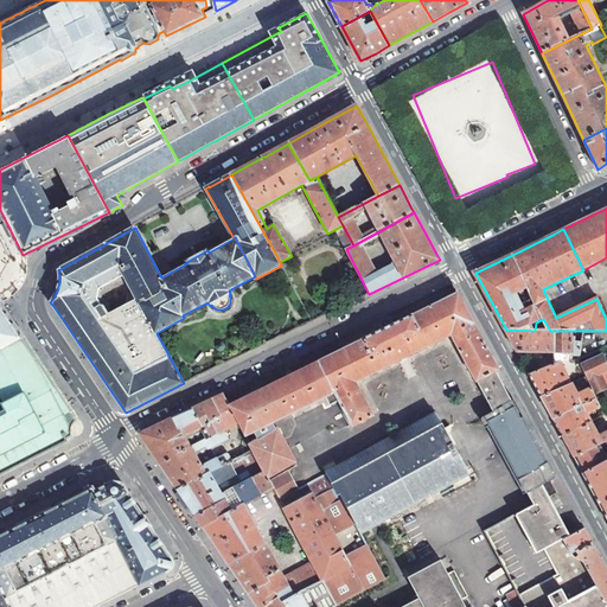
[(363,339),(229,406),(240,423),(246,435),(259,429),(317,401),(326,396),(331,406),(338,401),(352,426),(374,415),(356,382),(453,333),(494,411),(484,417),(487,423),(491,422),(529,493),(542,486),(556,478),(545,457),(521,410),(506,385),(500,374),(457,293),(413,315),(413,314),(394,324),(393,323),(387,325),(381,328),(382,330),(363,339)]
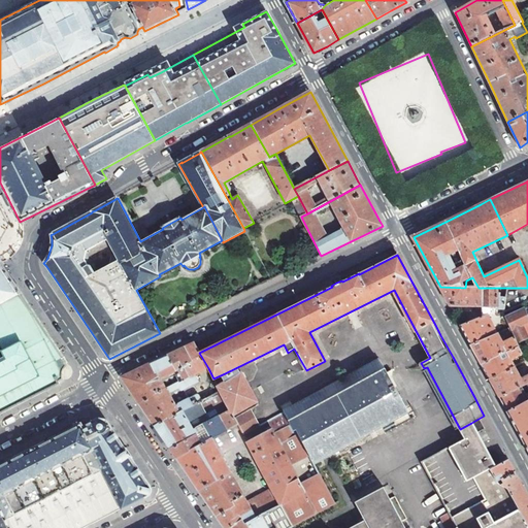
[(0,414),(7,410),(45,391),(45,390),(59,383),(59,381),(63,378),(63,375),(63,374),(63,371),(64,369),(65,367),(66,366),(67,364),(65,363),(67,362),(21,292),(21,291),(21,290),(20,288),(18,289),(2,264),(3,263),(1,260),(0,260),(0,414)]
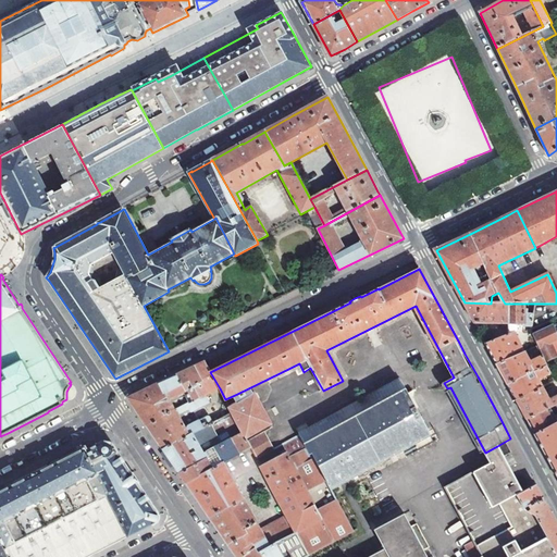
[(491,304),(465,302),(474,322),(504,324),(505,330),(481,334),(486,343),(510,334),(511,304),(505,304),(491,304)]
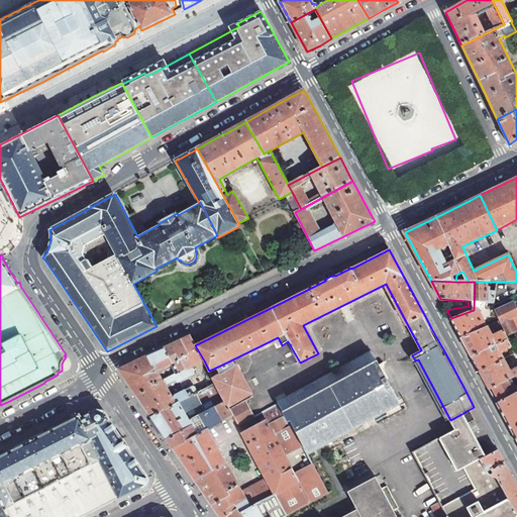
[(474,310),(451,318),(459,334),(461,337),(487,326),(478,311),(481,309),(480,303),(494,303),(495,293),(487,292),(488,288),(491,287),(492,286),(496,286),(496,282),(490,282),(475,282),(474,310)]
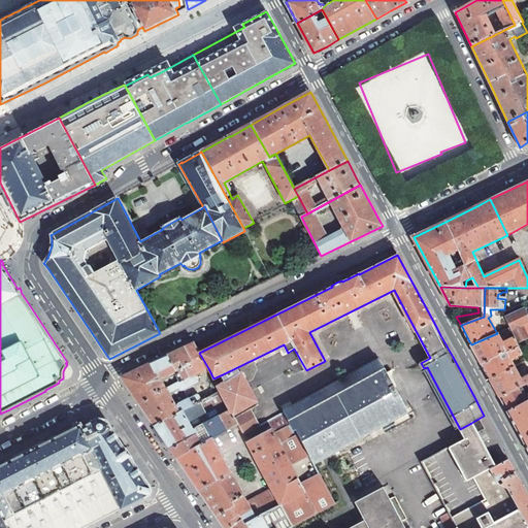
[(527,316),(525,309),(505,319),(510,328),(517,342),(527,336),(527,316)]
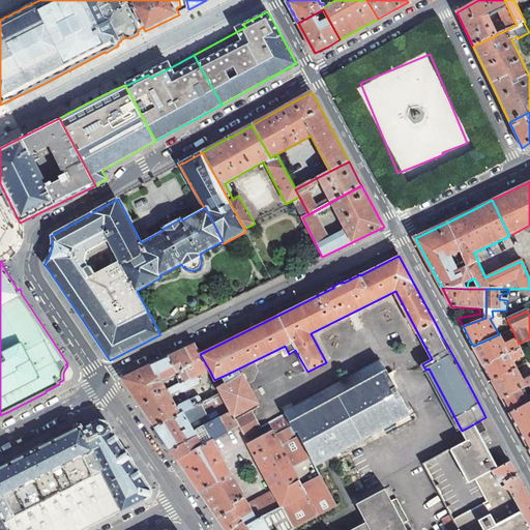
[(502,341),(499,334),(473,346),(475,350),(483,365),(521,347),(519,344),(512,329),(505,332),(508,337),(510,343),(505,345),(502,341)]
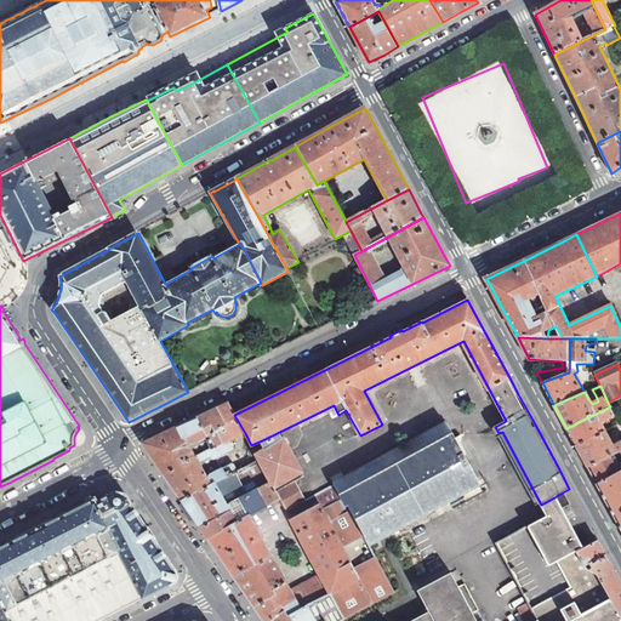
[(585,392),(588,399),(596,396),(592,389),(585,392)]
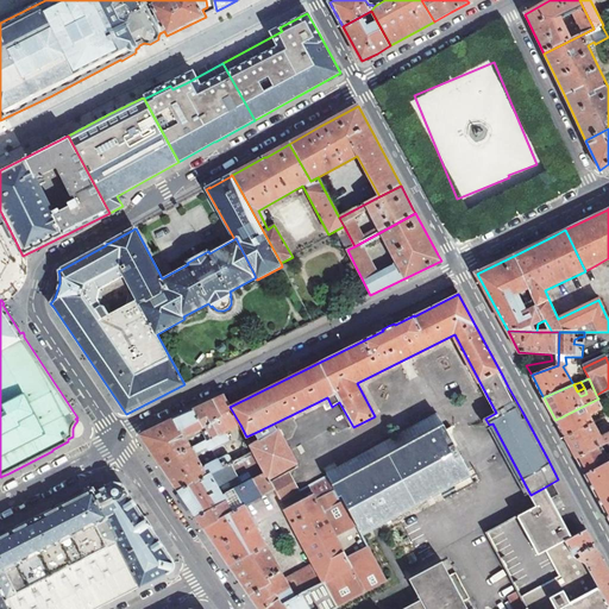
[(218,399),(213,401),(221,418),(211,422),(218,434),(219,435),(225,433),(240,425),(230,407),(224,395),(218,399)]
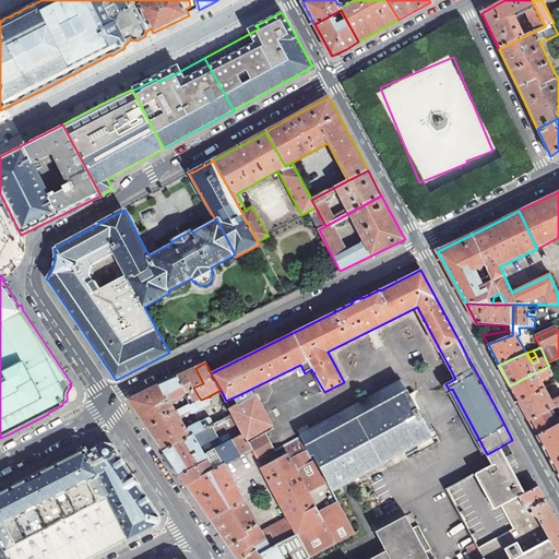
[(305,375),(305,373),(300,365),(292,369),(294,373),(298,371),(300,377),(305,375)]
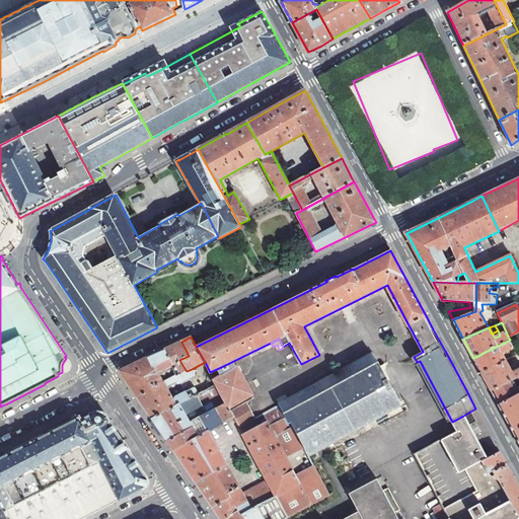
[(510,340),(473,358),(475,361),(482,373),(506,360),(502,353),(514,348),(510,340)]
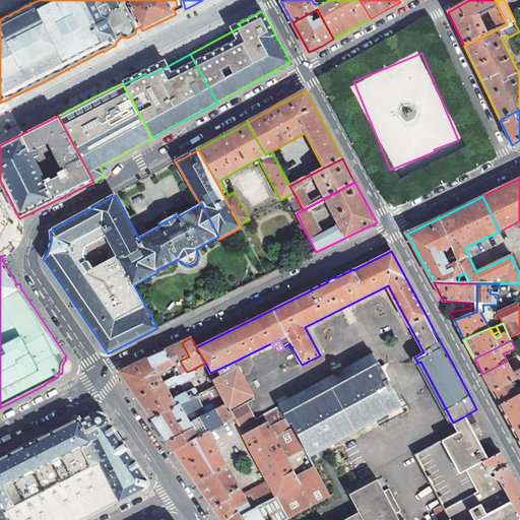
[(186,371),(180,361),(189,356),(182,342),(154,355),(120,372),(135,394),(137,397),(186,371)]
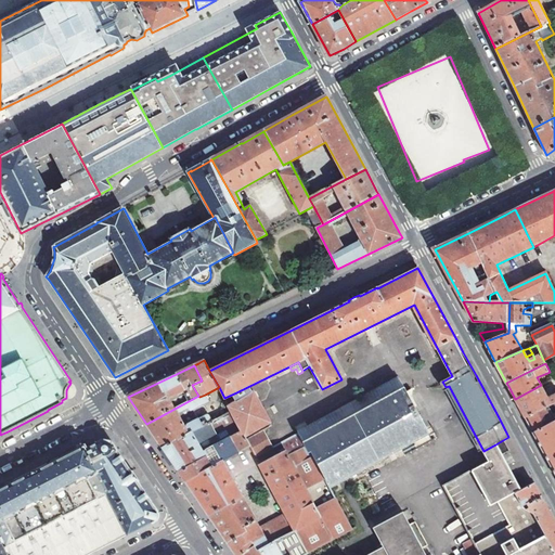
[(298,435),(304,444),(405,388),(400,378),(297,434),(298,435)]
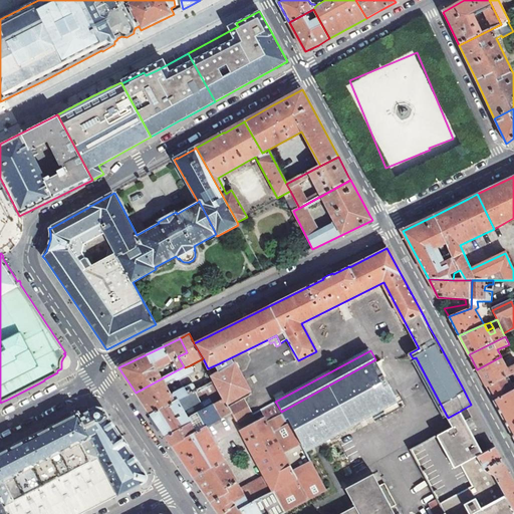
[(501,356),(477,369),(485,384),(486,387),(507,375),(513,372),(513,371),(513,364),(507,368),(501,356)]
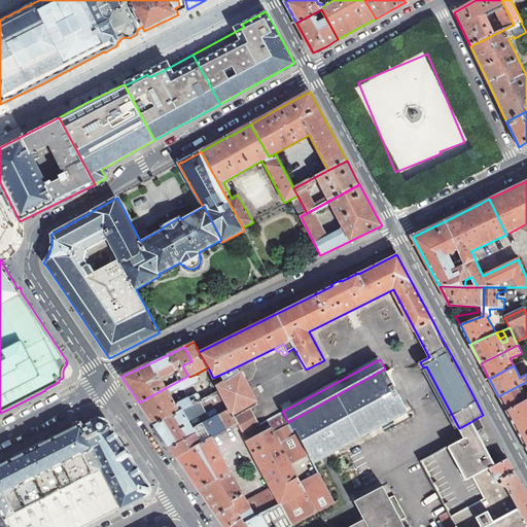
[(385,369),(288,422),(293,432),(296,430),(314,462),(408,411),(385,369)]
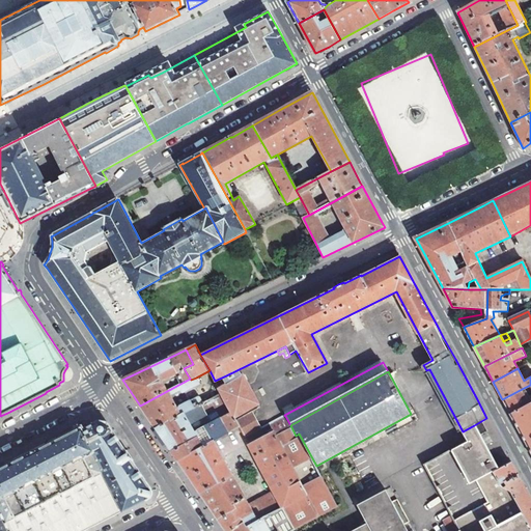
[(215,381),(217,385),(228,380),(226,375),(215,381)]
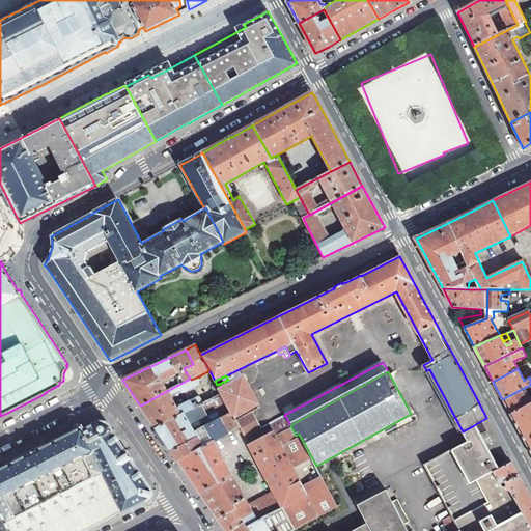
[(244,375),(220,389),(222,393),(229,407),(232,413),(234,418),(259,404),(244,375)]
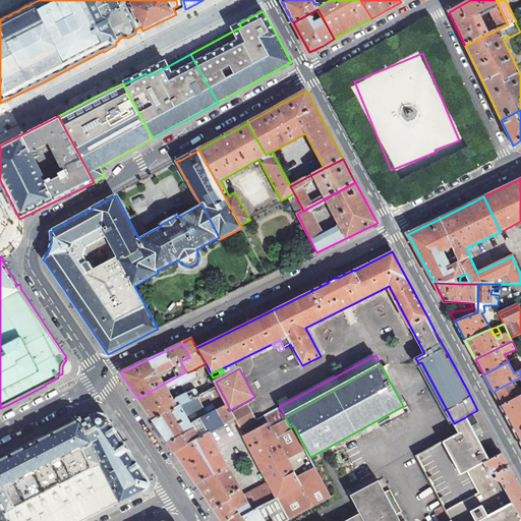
[(195,377),(192,370),(187,372),(186,371),(137,398),(151,416),(153,420),(198,396),(195,391),(188,394),(187,393),(177,399),(175,402),(168,388),(177,383),(178,386),(187,382),(189,386),(196,382),(194,378),(195,377)]
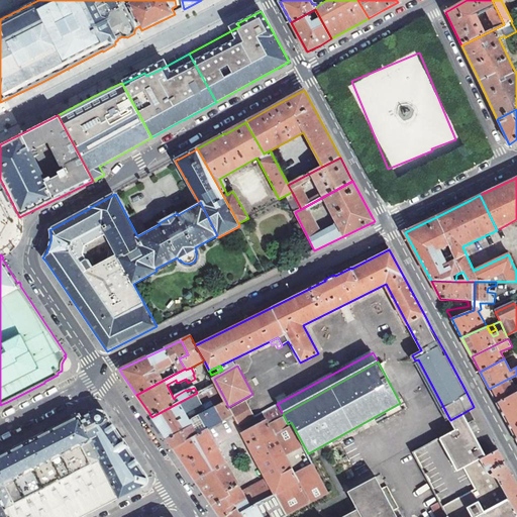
[(510,378),(489,389),(495,400),(497,403),(516,391),(516,374),(516,375),(516,376),(516,384),(514,386),(510,378)]
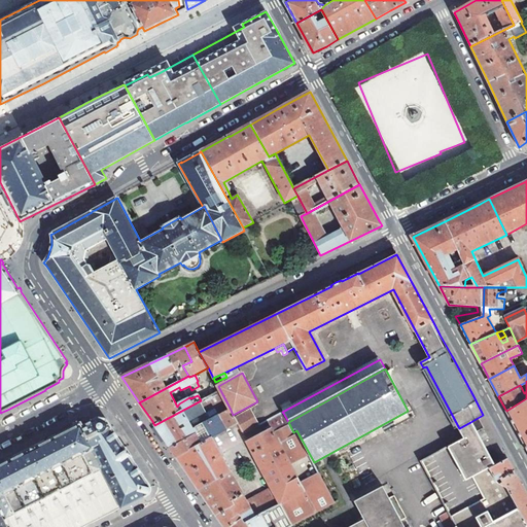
[(167,443),(169,446),(170,448),(206,429),(204,424),(210,421),(206,412),(209,411),(222,403),(223,406),(227,403),(220,390),(201,400),(154,425),(167,443)]
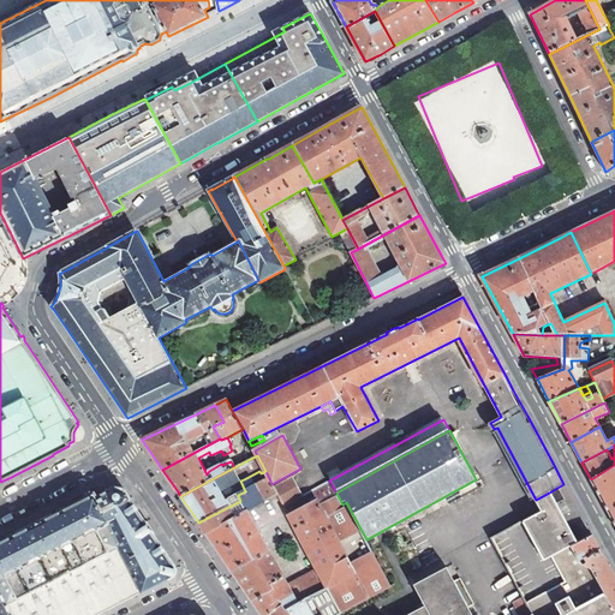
[(614,465),(591,479),(593,484),(614,524),(614,465)]
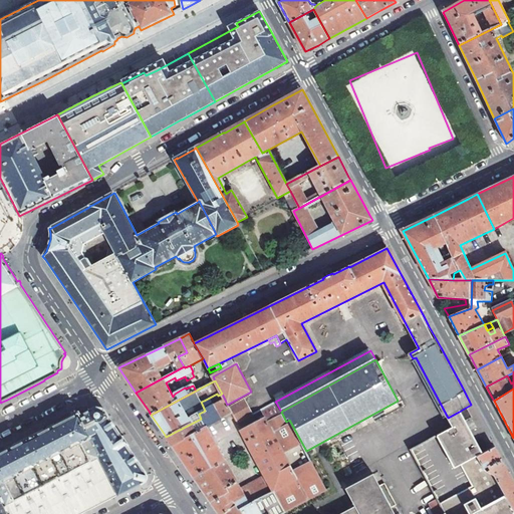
[(201,419),(166,437),(168,440),(170,443),(172,446),(207,427),(232,414),(229,408),(227,405),(225,400),(221,402),(208,409),(205,411),(199,414),(201,419)]
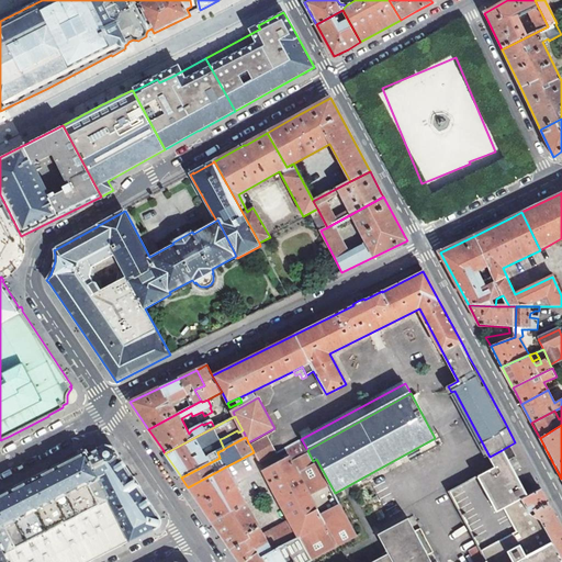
[(267,437),(250,446),(254,452),(259,463),(276,453),(267,437)]
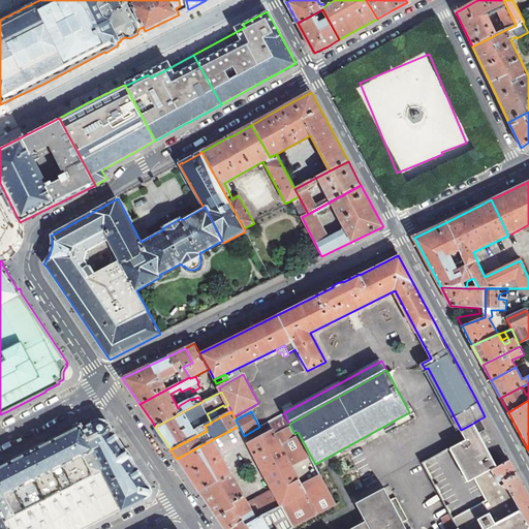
[(213,439),(177,459),(186,472),(193,484),(223,527),(224,528),(229,528),(242,522),(244,526),(281,506),(293,528),(337,505),(315,464),(298,432),(294,434),(289,424),(284,414),(269,423),(273,429),(247,443),(273,490),(248,503),(213,439)]
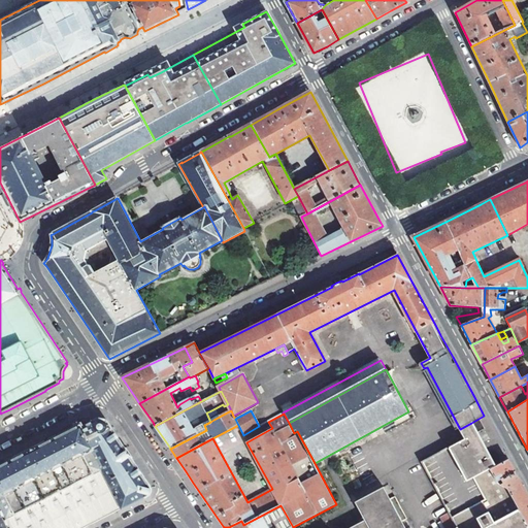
[(0,527),(83,527),(147,495),(150,494),(150,493),(151,491),(151,489),(151,488),(150,487),(127,452),(107,422),(105,421),(104,420),(102,419),(100,419),(99,419),(96,420),(83,427),(80,424),(75,426),(76,428),(56,438),(55,437),(7,462),(7,463),(0,466),(0,527)]
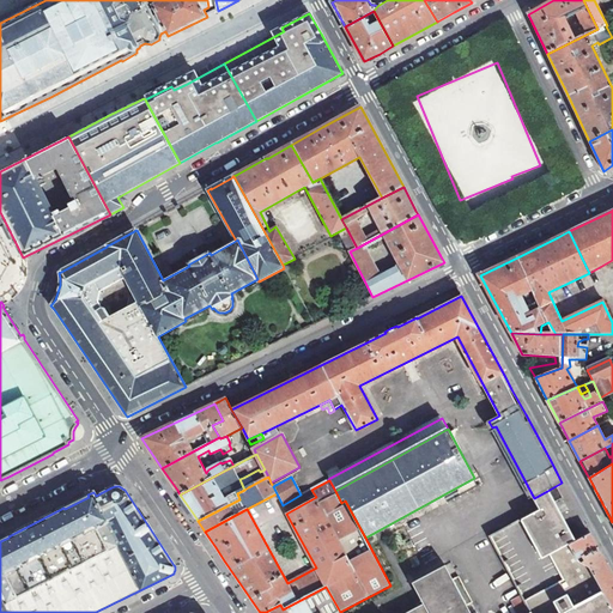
[(547,491),(534,498),(540,510),(554,503),(547,491)]
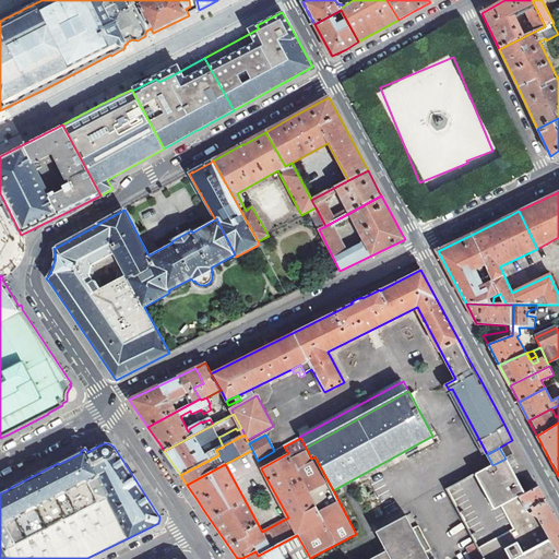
[(516,479),(506,459),(492,465),(475,475),(494,510),(500,507),(513,530),(478,549),(483,558),(558,558),(558,556),(538,519),(526,510),(519,497),(524,495),(516,479)]
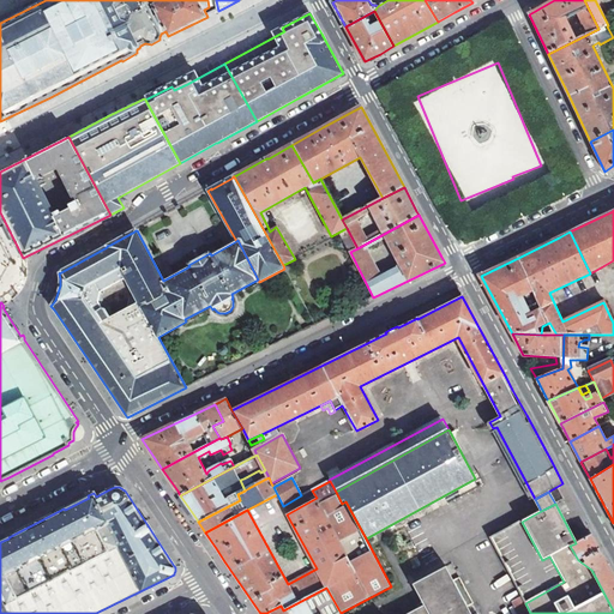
[(590,535),(576,543),(570,546),(578,560),(599,551),(596,547),(590,535)]
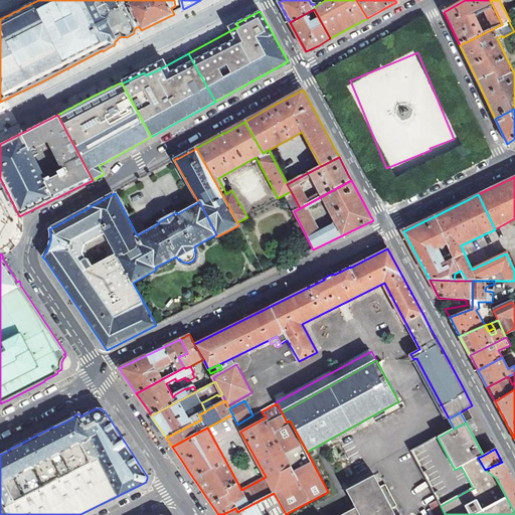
[(514,485),(504,465),(502,462),(485,470),(496,478),(514,512),(514,485)]
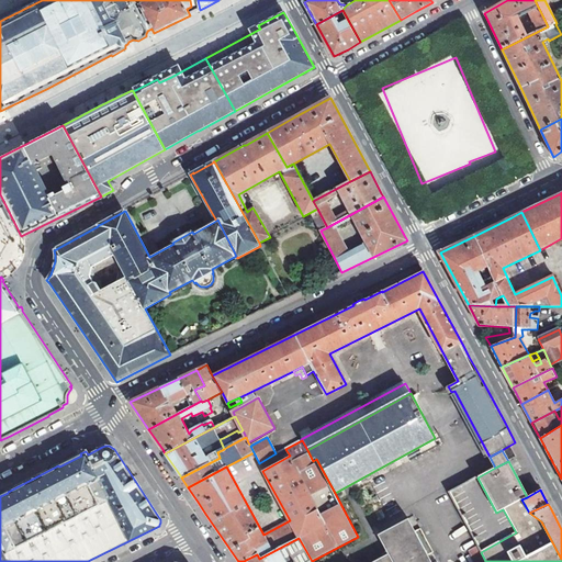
[(431,561),(428,555),(434,552),(420,529),(416,531),(408,518),(378,535),(389,554),(373,561),(431,561)]
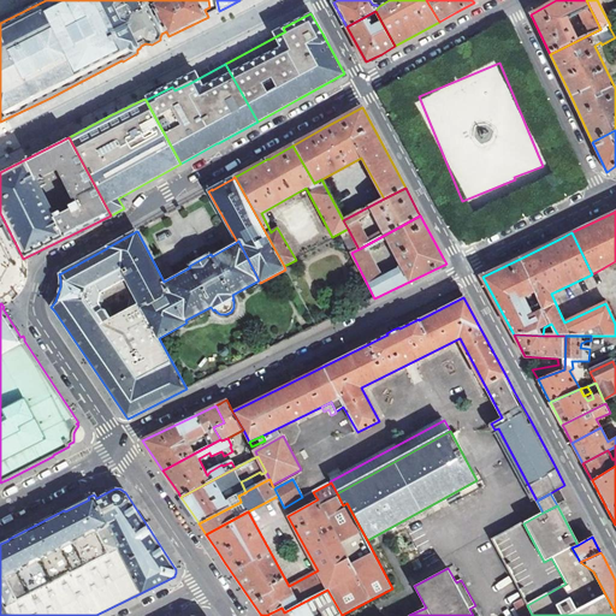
[(282,608),(267,615),(341,615),(342,615),(327,590),(284,612),(282,608)]
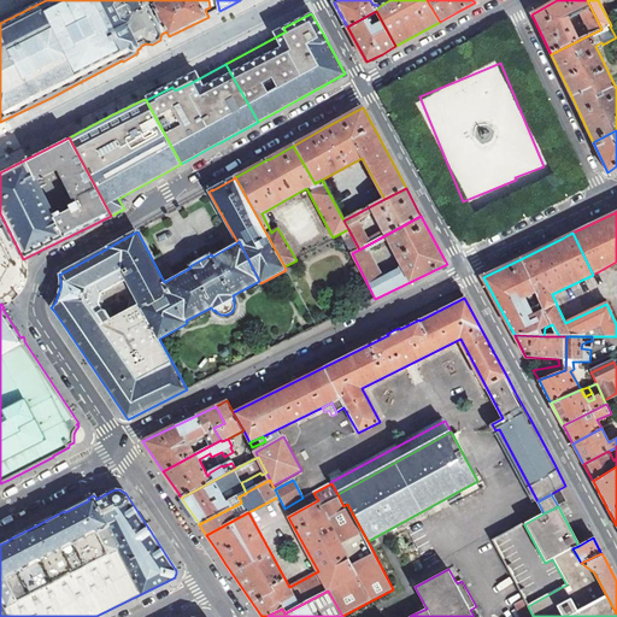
[(533,616),(528,606),(524,600),(516,605),(522,616),(533,616)]
